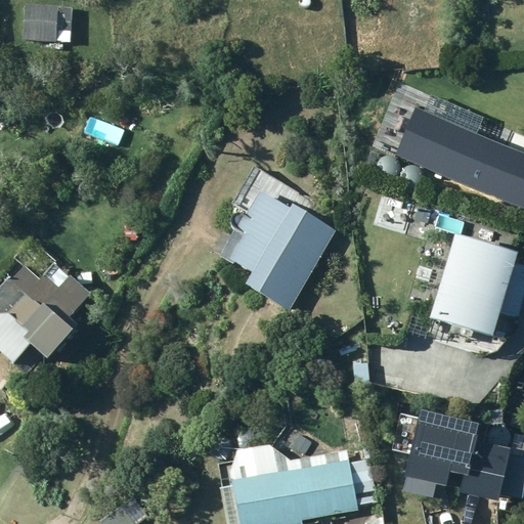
[(24,40),(71,43),(73,6),(26,4),(24,40)]
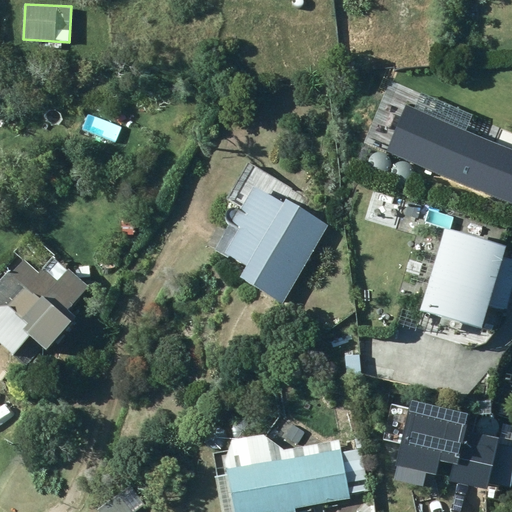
[(511,152),(404,111),(385,159),(511,208),(511,152)]
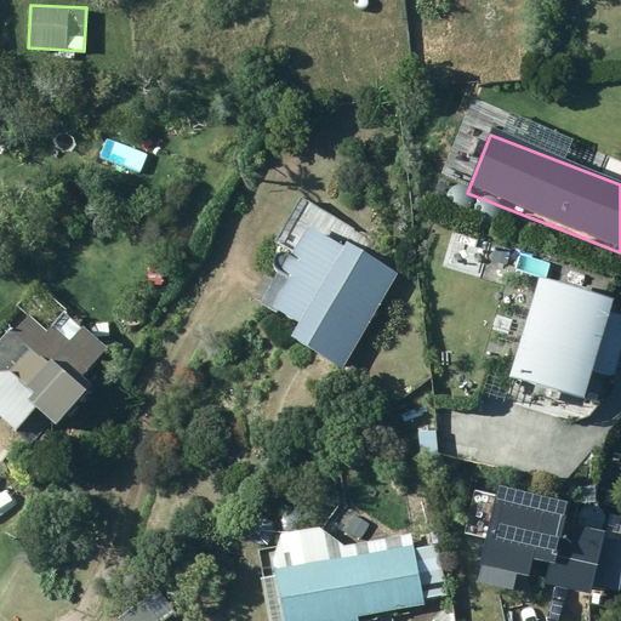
[(342,369),(398,274),(346,244),(343,248),(307,226),(281,272),(291,277),(272,312),(277,313),(278,312),(298,324),(291,339),(342,369)]
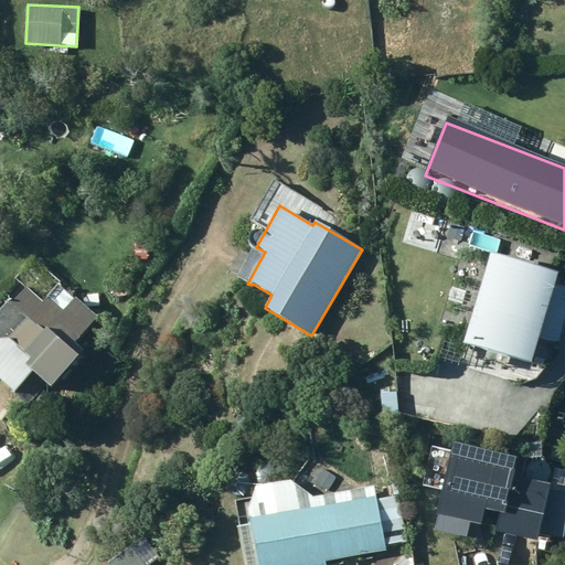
[(452,221),(450,236),(462,238),(466,223),(452,221)]
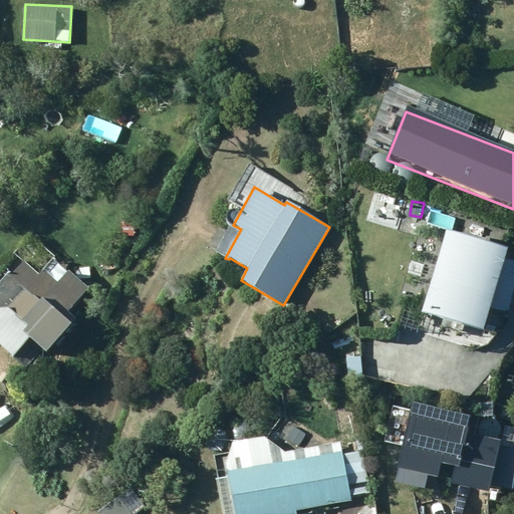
[(423,312),(485,330),(492,307),(510,312),(513,300),(513,261),(506,259),(509,248),(447,231),(423,312)]
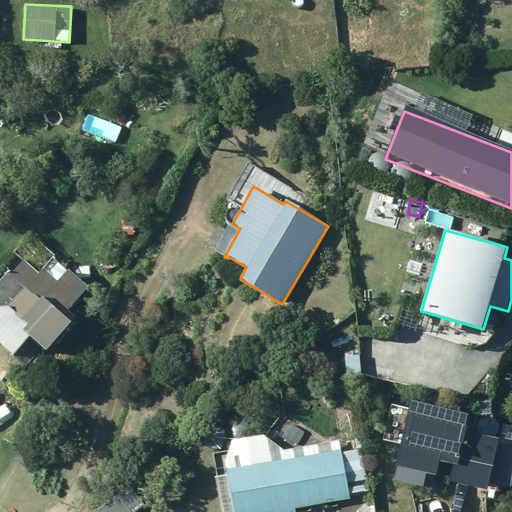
[(0,344),(13,357),(31,337),(46,351),(75,319),(67,312),(88,289),(53,258),(38,274),(23,261),(12,274),(9,271),(0,282),(0,344)]
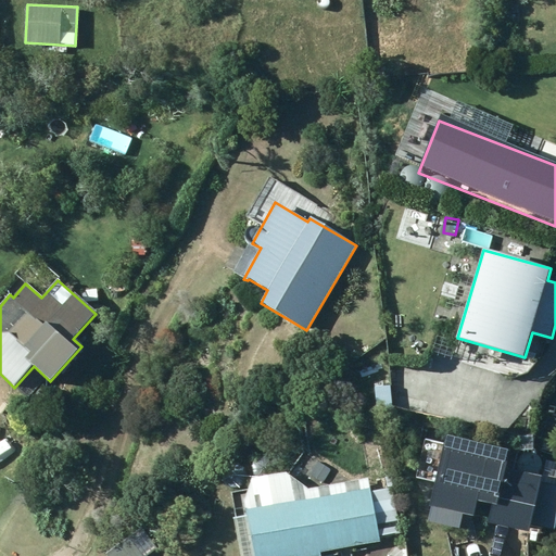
[(97,290),(81,291),(83,302),(98,301),(97,290)]
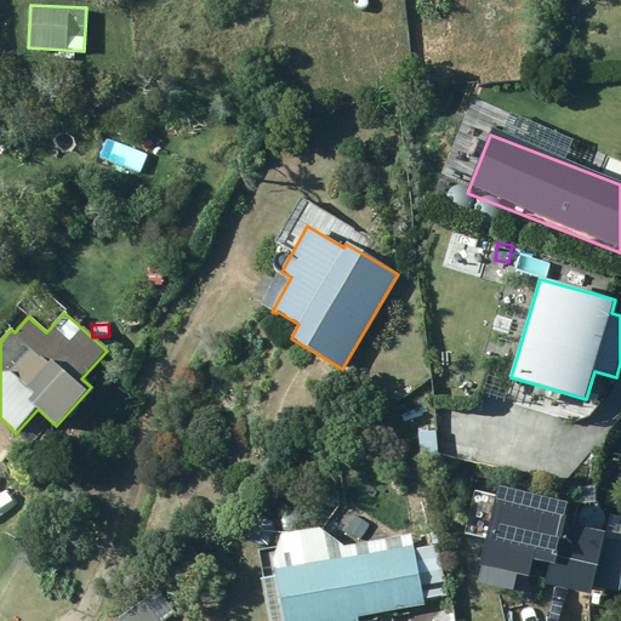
[(563,517),(499,501),(479,579),(586,614),(602,546),(564,531),(563,517)]
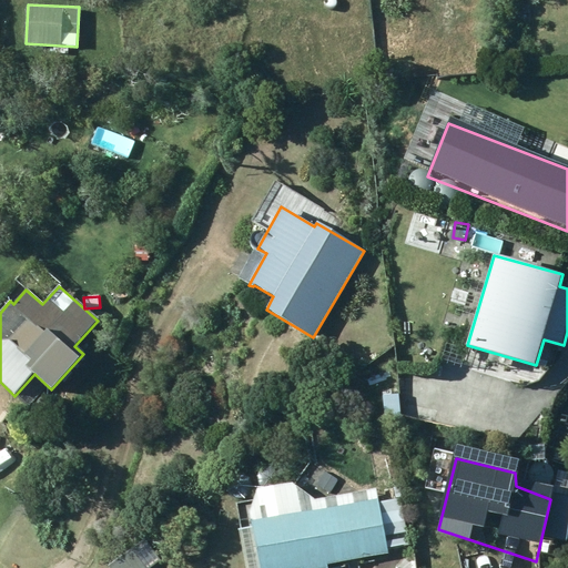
[(295,483),(257,489),(263,520),(252,523),(260,567),(328,567),(327,565),(388,554),(387,548),(409,545),(402,498),(378,503),(376,488),(314,500),(295,483)]
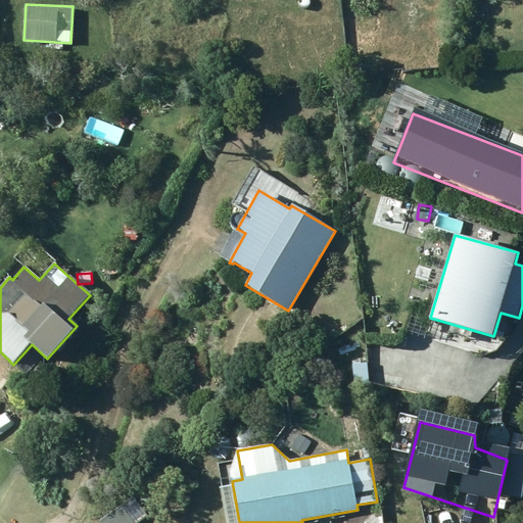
[(100,522),(139,522),(149,516),(133,494),(99,521),(100,522)]
